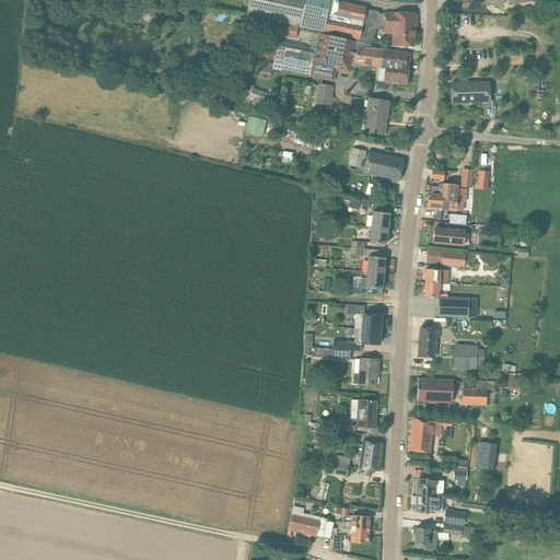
[(249,0),(246,15),(318,32),(372,43),(375,31),(385,31),(385,34),(394,34),(394,46),(413,46),(415,14),(394,13),(394,14),(385,13),(378,14),(380,12),(365,10),(366,9),(339,2),(339,0),(249,0)]
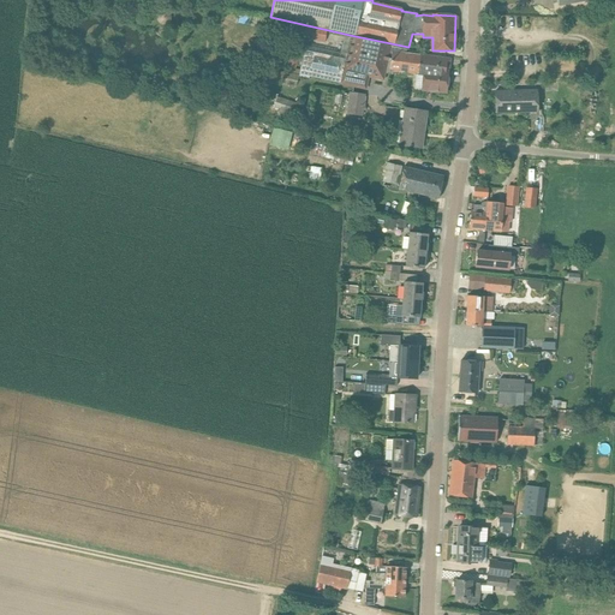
[(302,25),(299,39),(324,43),(327,30),(302,25)]
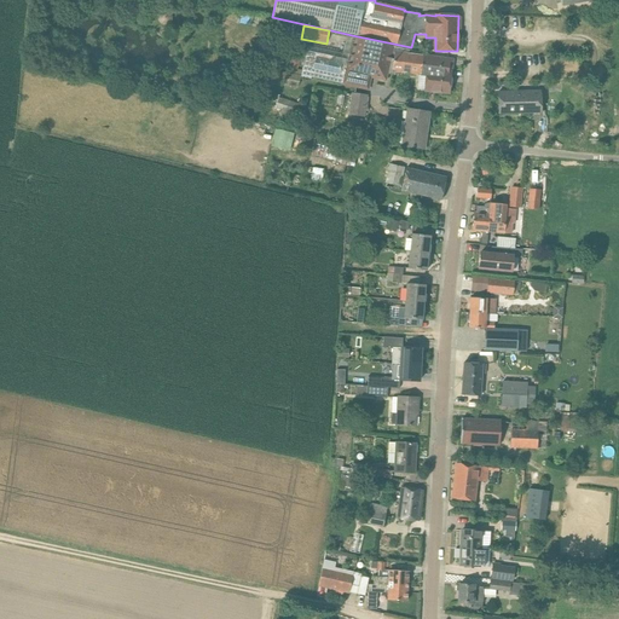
[(352,35),(346,59),(306,51),(302,71),(279,67),(278,73),(273,71),(271,84),(298,88),(300,77),(311,80),(311,77),(346,85),(346,86),(369,91),(371,79),(387,81),(388,74),(394,75),(394,69),(426,75),(424,92),(450,93),(451,73),(449,73),(450,62),(423,59),(424,55),(409,53),(409,51),(410,51),(411,47),(352,35)]
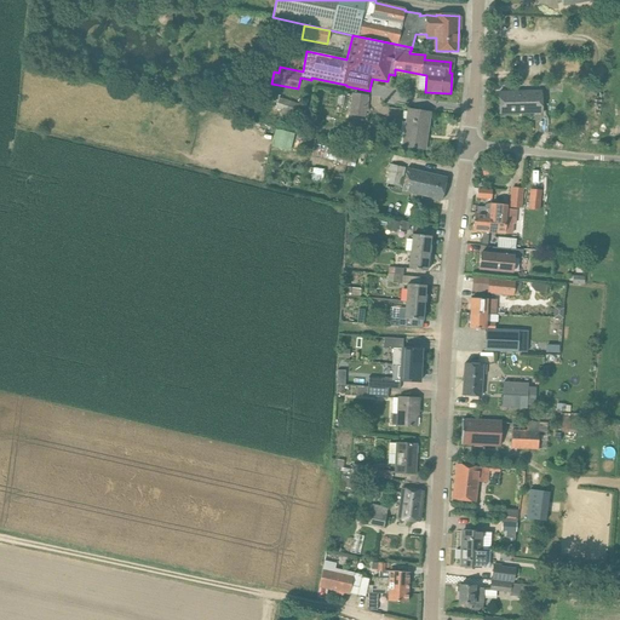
[(290,58),(287,67),(299,69),(300,62),(290,58)]
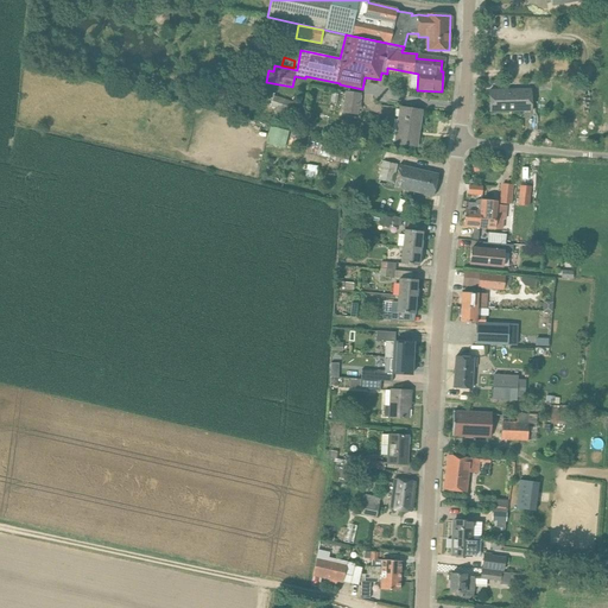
[(532,112),(532,89),(489,90),(491,112),(532,112)]
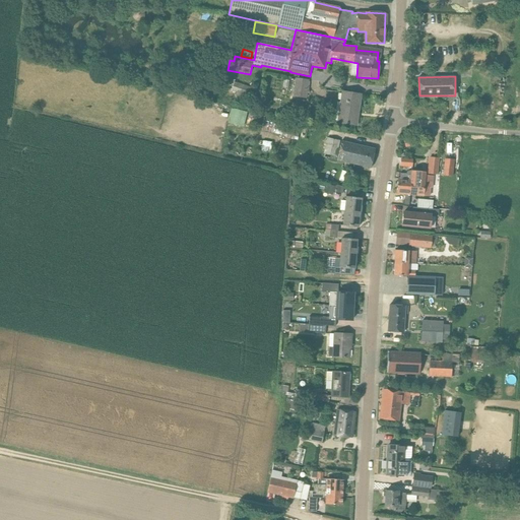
[(293,95),(307,98),(309,79),(296,78),(293,95)]
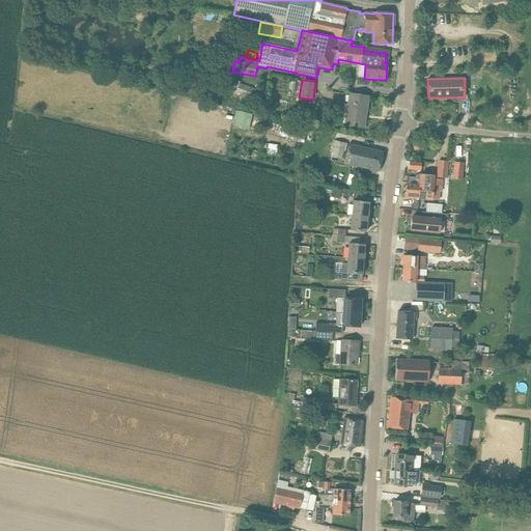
[(240,84),(236,94),(254,100),(257,89),(240,84)]
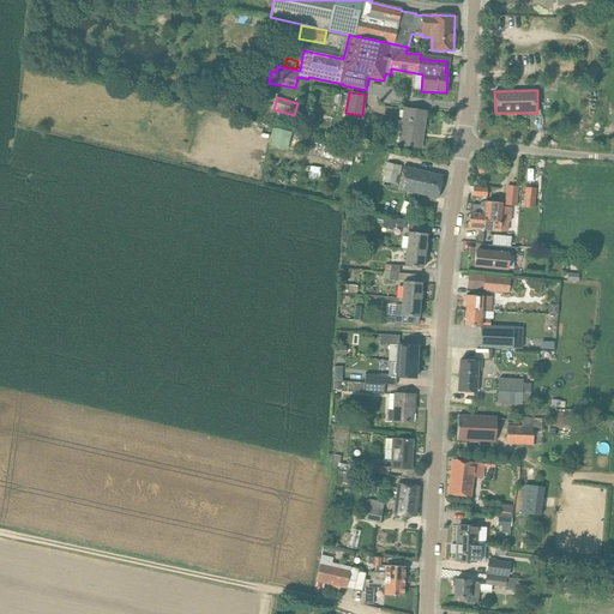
[(422,133),(426,112),(404,109),(401,146),(419,148),(421,133),(422,133)]
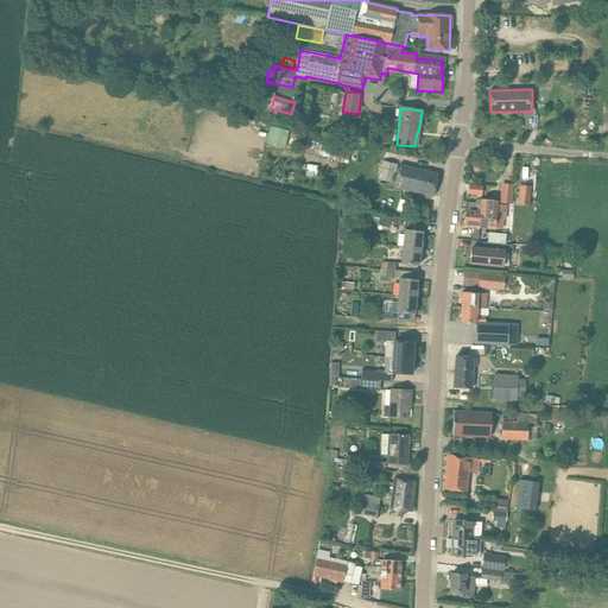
[(607,138),(607,118),(595,119),(596,139),(607,138)]
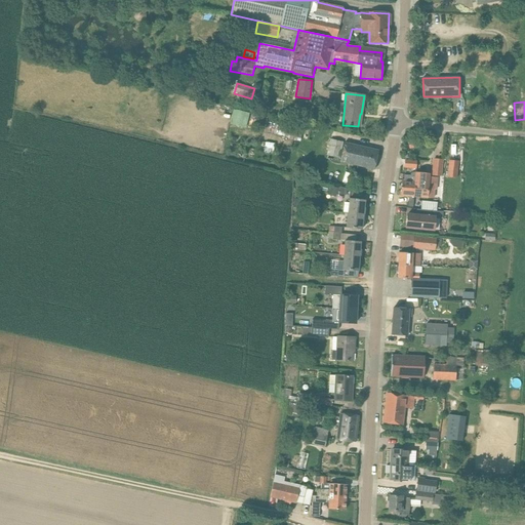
[(234,109),(230,123),(245,127),(249,114),(234,109)]
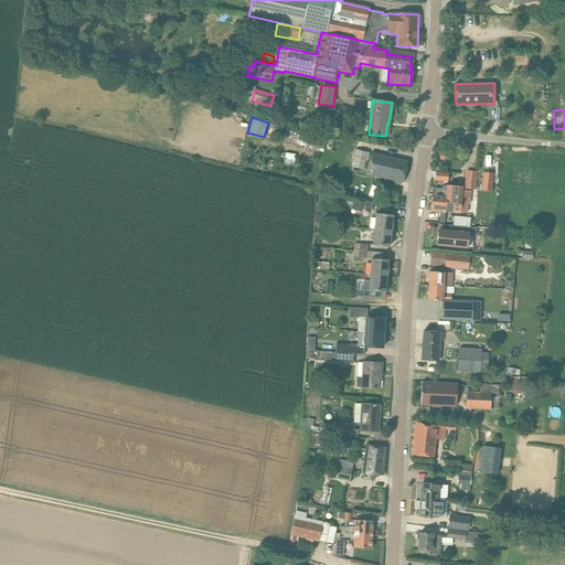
[(354,132),(363,134),(364,125),(355,124),(354,132)]
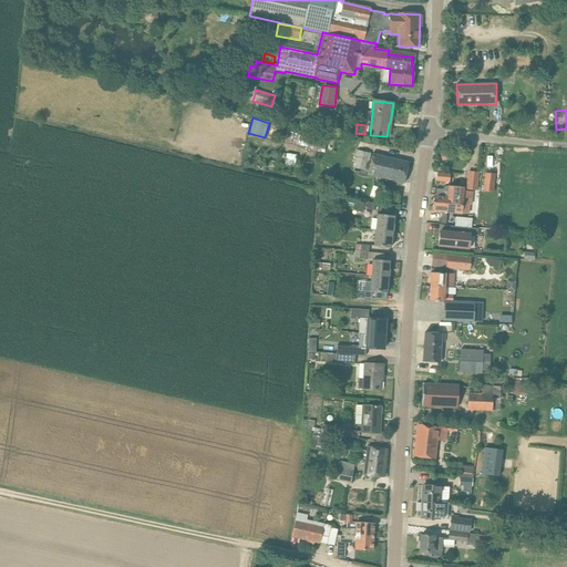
[(447,146),(439,150),(442,162),(451,158),(447,146)]
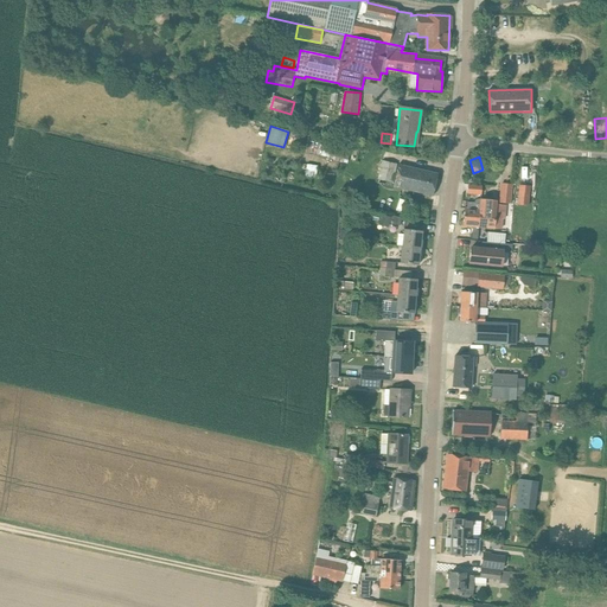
[(393,183),(396,165),(382,163),(377,179),(393,183)]
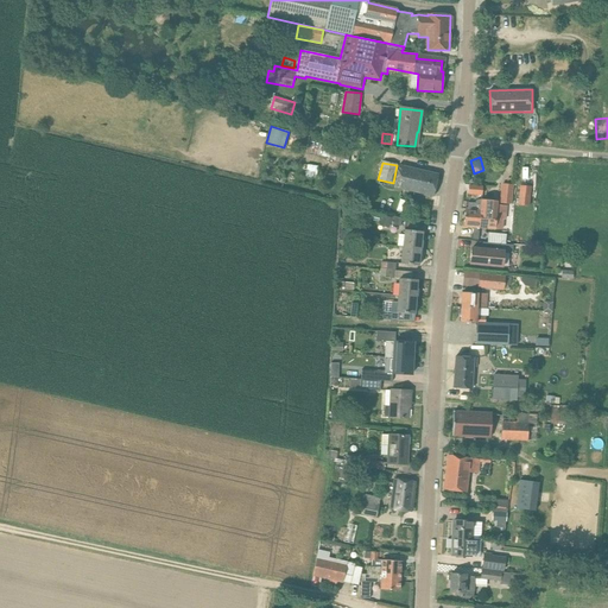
[(434,196),(439,175),(398,165),(393,188),(434,196)]
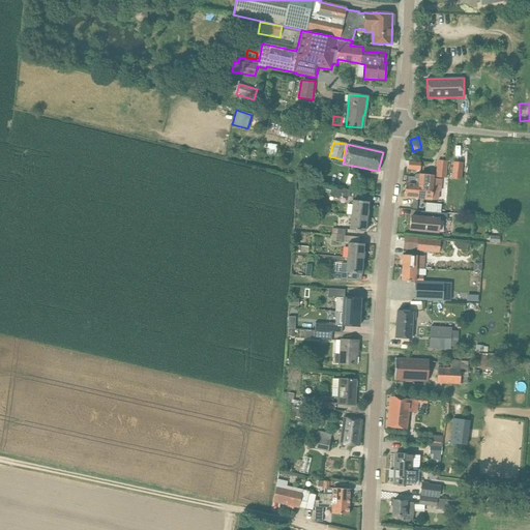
[(447,162),(438,160),(436,177),(445,178),(447,162)]
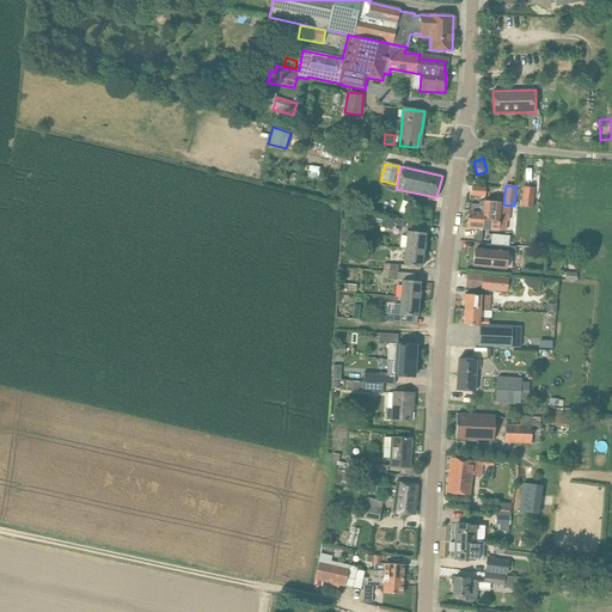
[(524,187),(521,207),(532,208),(534,188),(524,187)]
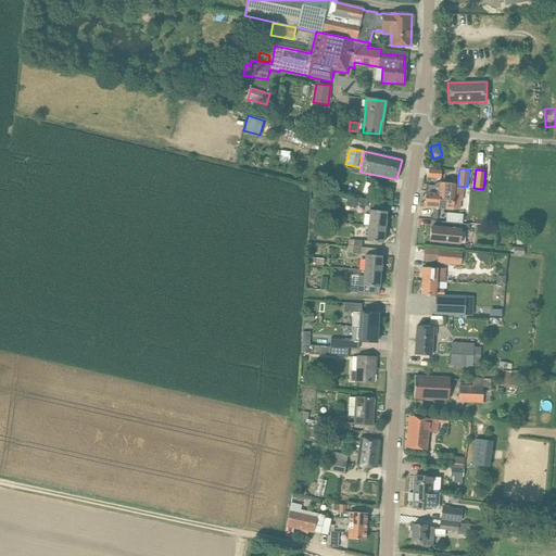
[(440,191),(439,209),(453,210),(453,209),(459,210),(460,201),(462,201),(464,189),(455,188),(455,185),(443,184),(443,192),(440,191)]
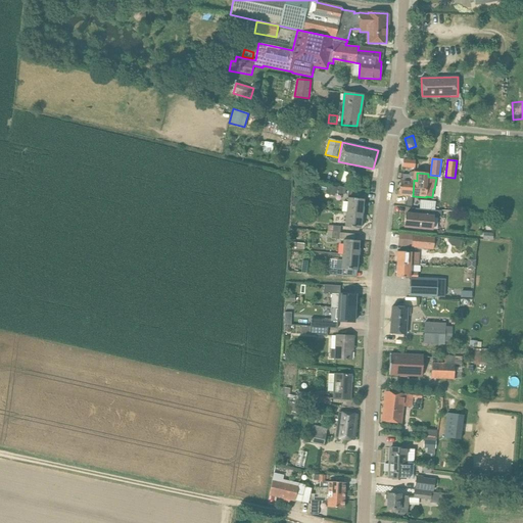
[(413,196),(414,180),(412,180),(413,175),(403,174),(403,180),(400,180),(399,195),(413,196)]
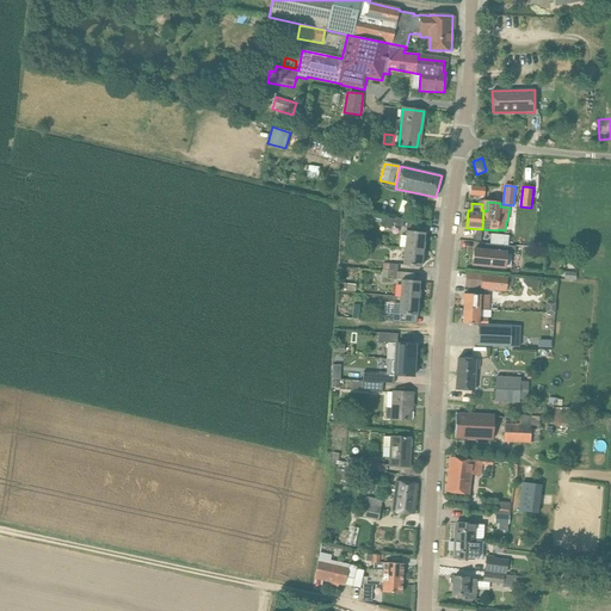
[(382,226),(390,228),(393,218),(384,216),(382,226)]
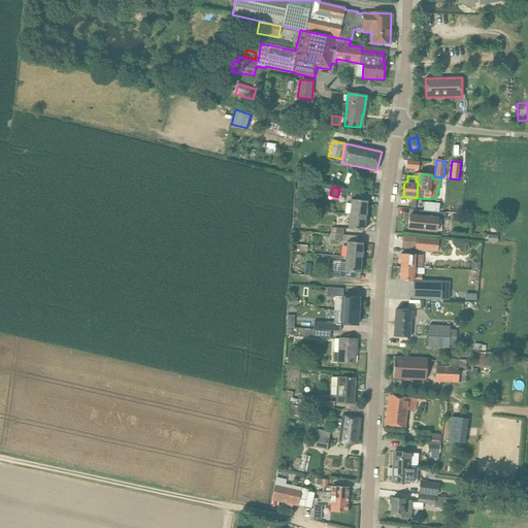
[(340,195),(353,197),(355,191),(341,188),(340,195)]
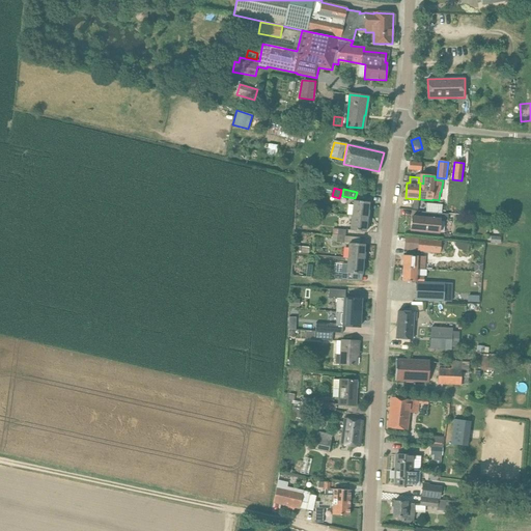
[(353,216),(368,218),(369,202),(354,202),(353,216)]
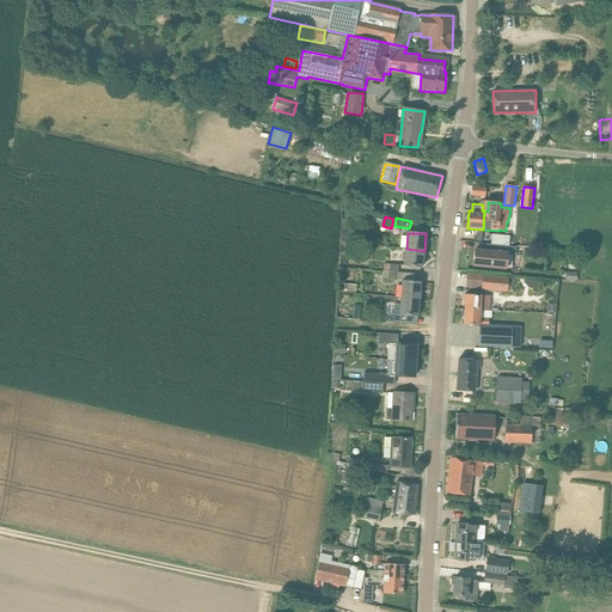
[(491,245),(509,246),(510,237),(491,234),(491,245)]
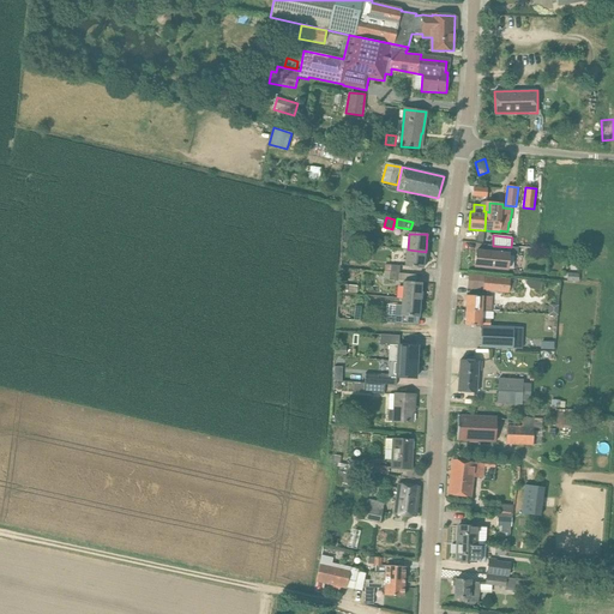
[(492,252),(476,251),(475,266),(507,270),(510,256),(518,256),(519,248),(493,246),(492,252)]
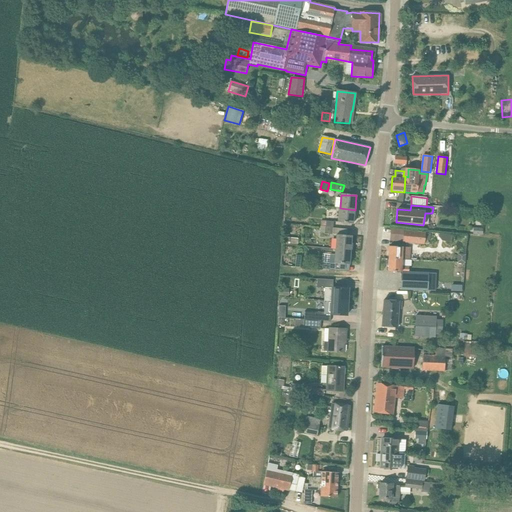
[(353,224),(355,210),(340,208),(338,223),(353,224)]
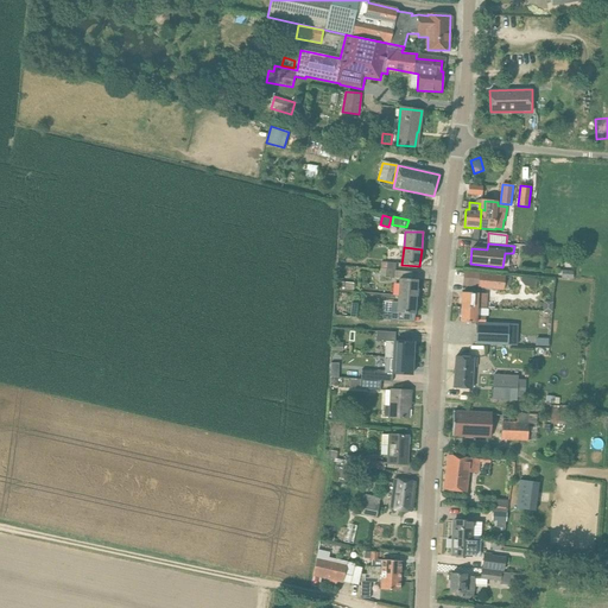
[(506,277),(480,274),(477,287),(505,290),(505,285),(506,277)]
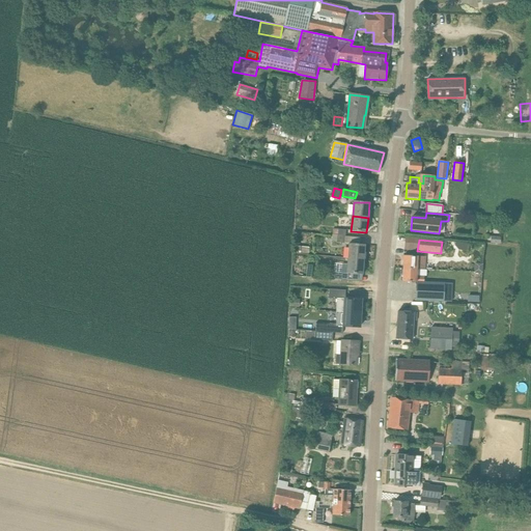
[(348,258),(364,259),(365,245),(350,244),(348,258)]
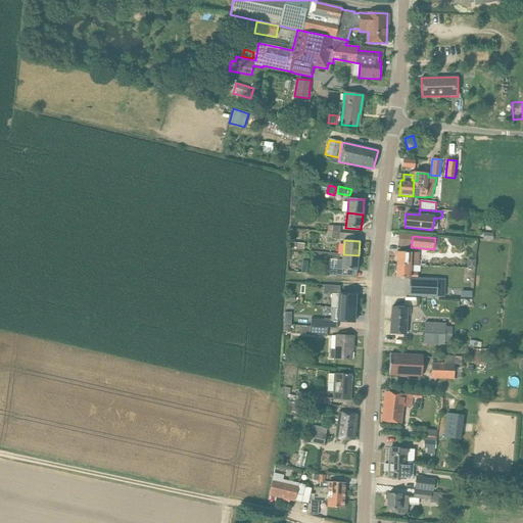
[(397,251),(397,265),(412,266),(418,266),(419,252),(397,251)]
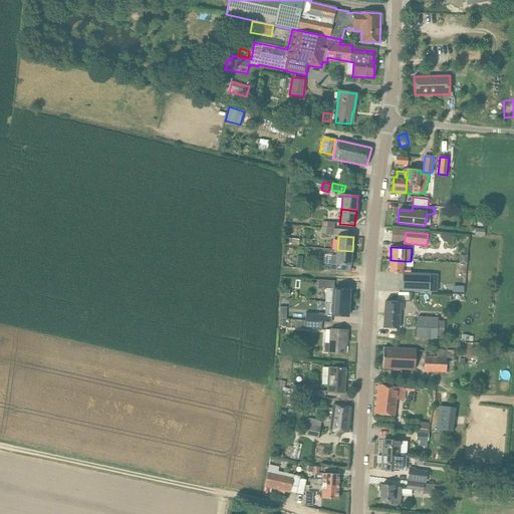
[(352,251),(337,250),(336,264),(351,265),(352,251)]
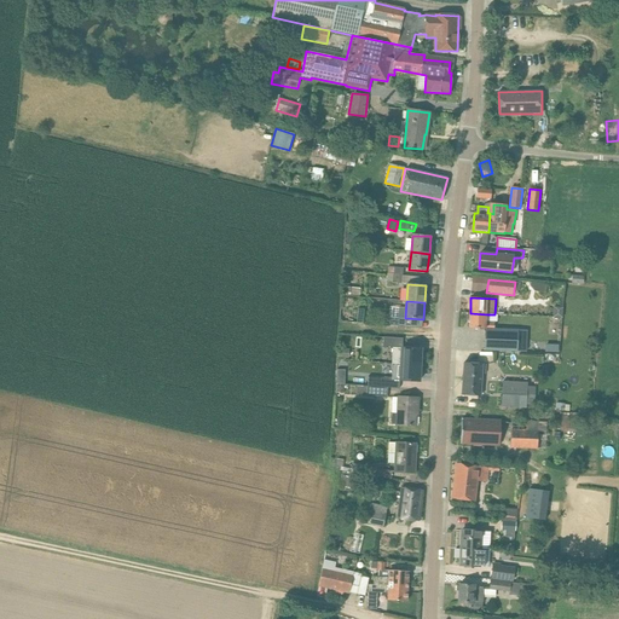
[(554,317),(562,318),(563,307),(554,307),(554,317)]
